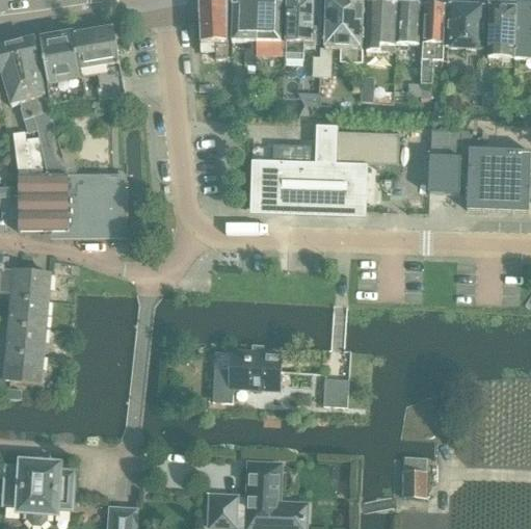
[(226,59),(228,0),(200,1),(201,50),(215,50),(215,59),(226,59)]
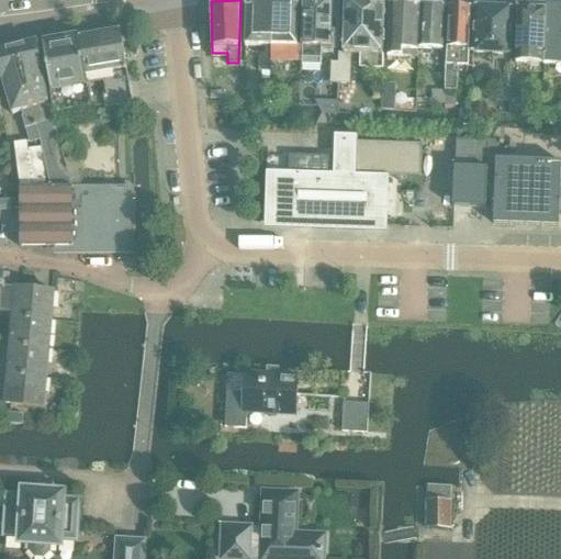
[(257,68),(270,68),(273,0),(267,0),(245,0),(244,1),(244,43),(265,44),(265,51),(258,51),(257,68)]
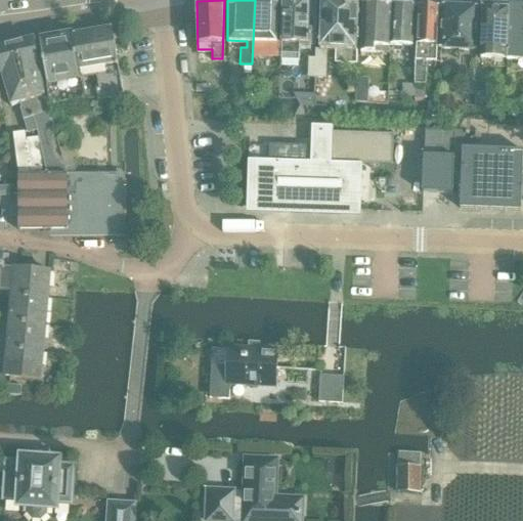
[(255,0),(252,63),(253,63),(253,56),(264,56),(264,48),(258,48),(258,41),(276,41),(277,2),(275,0),(259,0),(255,0)]
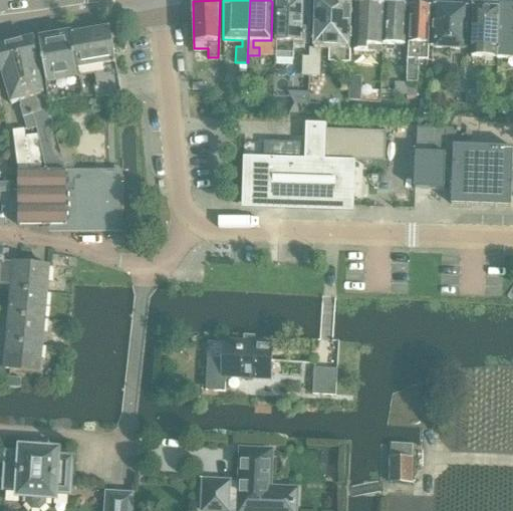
[(302,26),(303,0),(277,0),(275,55),(293,56),(293,40),(306,40),(306,27),(302,26)]
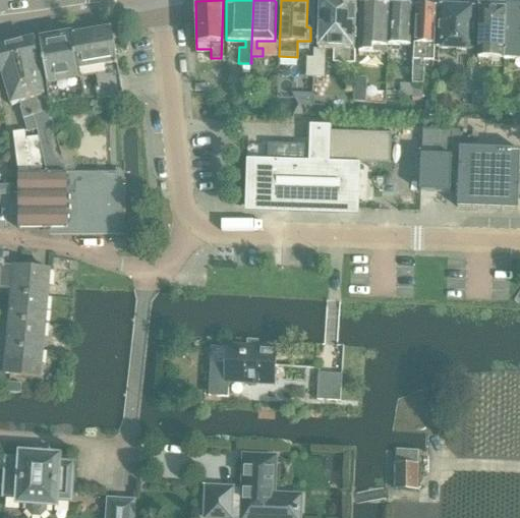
[(325,48),(333,48),(333,61),(354,62),(354,48),(356,0),(354,0),(354,1),(339,0),(336,0),(328,0),(320,0),(319,47),(313,46),(313,55),(306,55),(306,74),(324,74),(325,48)]
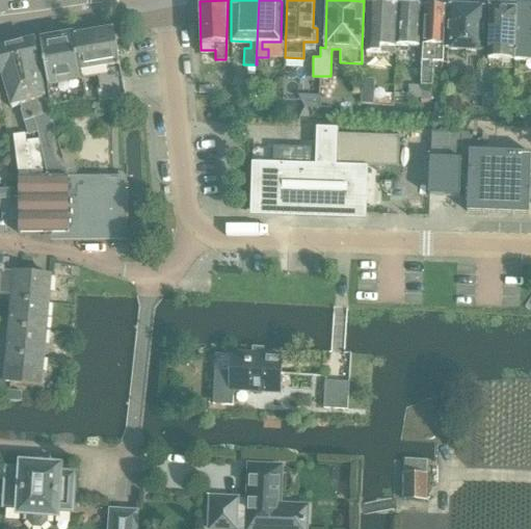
[(365,49),(362,49),(362,63),(361,75),(371,76),(372,52),(395,53),(395,43),(397,2),(367,0),(365,49)]
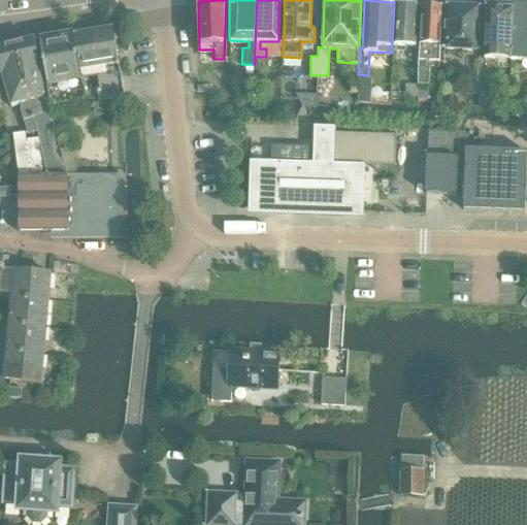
[(394,2),(392,42),(415,43),(417,3),(394,2)]
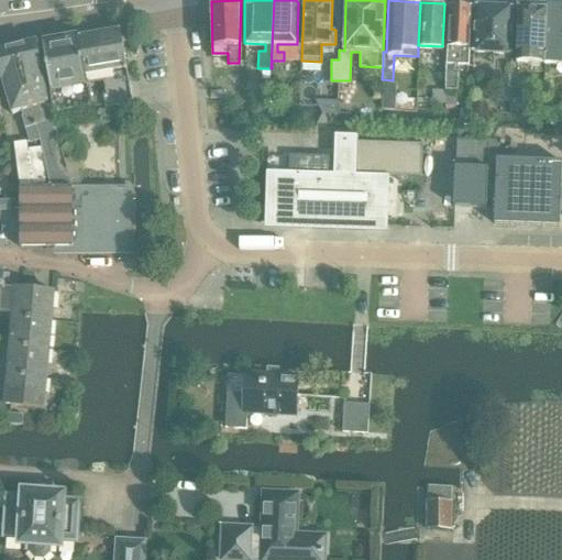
[(449,2),(444,87),(444,102),(455,103),(455,88),(456,70),(452,70),(452,62),(467,63),(471,3),(449,2)]
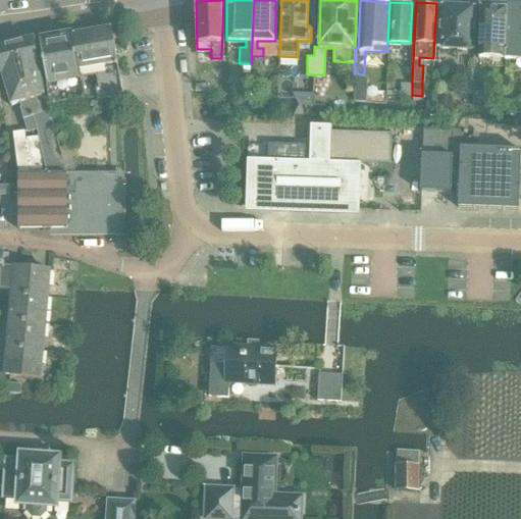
[(438,47),(456,48),(473,48),(474,5),(439,4),(438,47)]
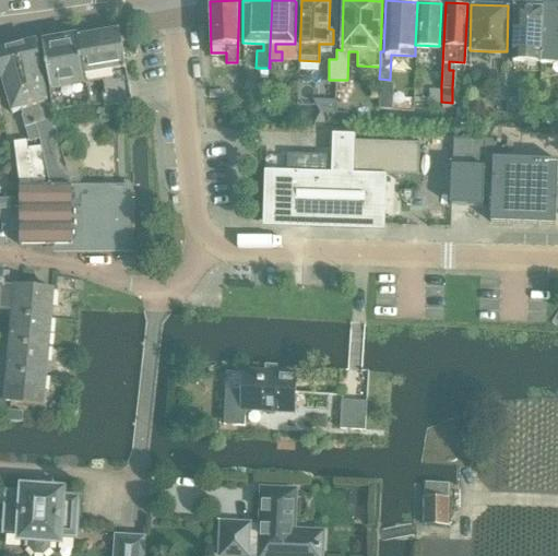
[(512,60),(541,62),(543,6),(514,4),(512,60)]
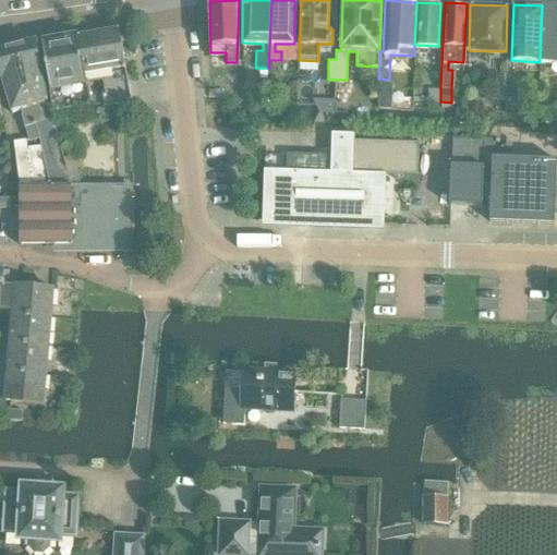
[(556,5),(542,5),(540,62),(556,62),(556,5)]
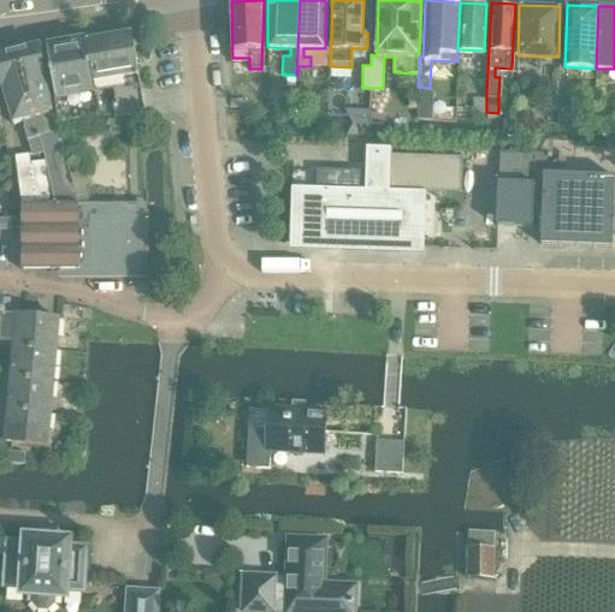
[(87,37),(94,81),(111,77),(114,101),(111,102),(113,116),(143,111),(130,30),(87,37)]
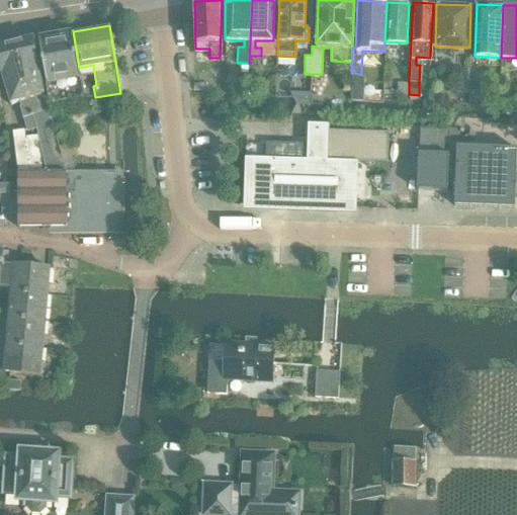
[(73,31),(39,37),(50,98),(53,100),(82,94),(78,72),(80,71),(79,68),(73,31)]
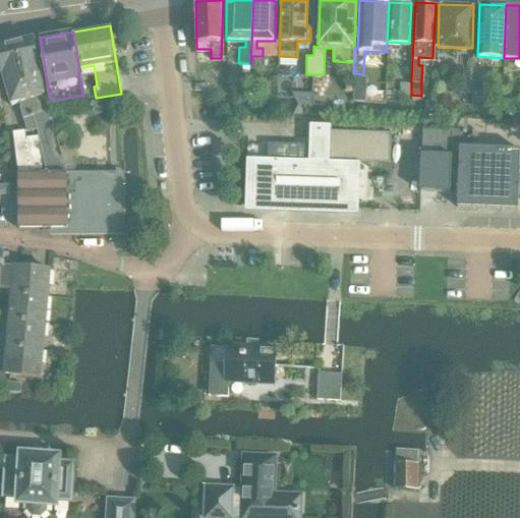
[(36,122),(37,126),(44,166),(65,167),(45,97),(34,39),(16,43),(23,65),(20,66),(31,97),(29,98),(36,122)]
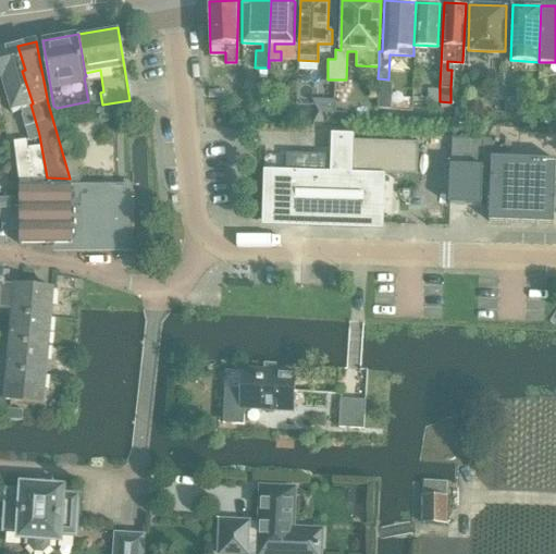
[(31,138),(39,135),(38,131),(31,105),(33,103),(22,71),(25,70),(17,46),(0,49),(0,73),(12,109),(21,107),(23,112),(22,112),(31,138)]
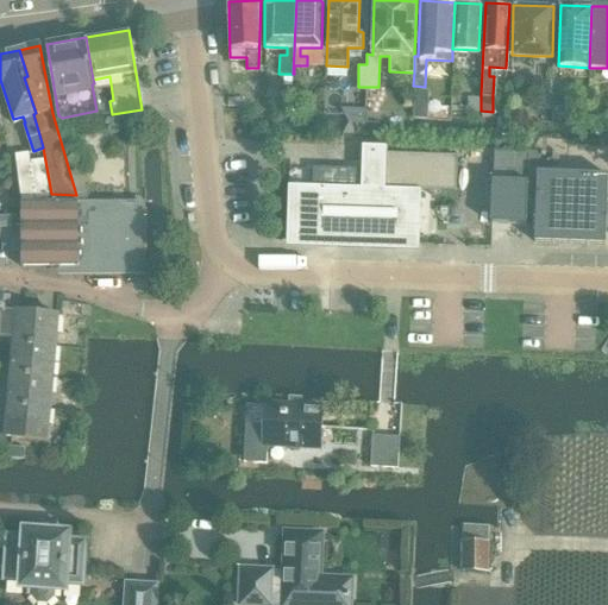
[(550,105),(550,81),(536,80),(534,105),(550,105)]
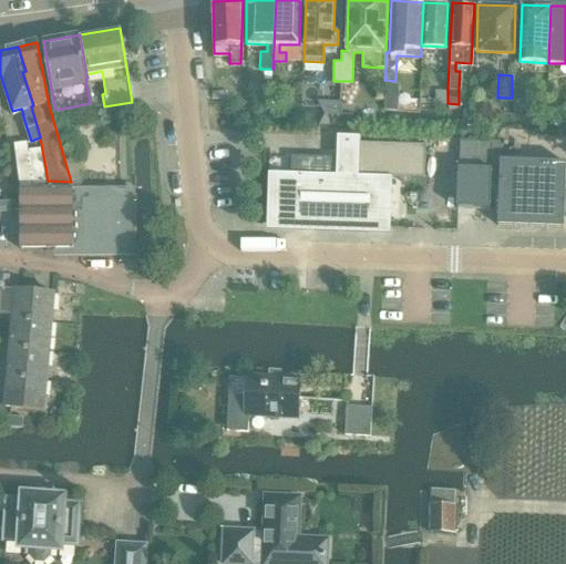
[(434,103),(448,103),(448,88),(434,88),(434,103)]
